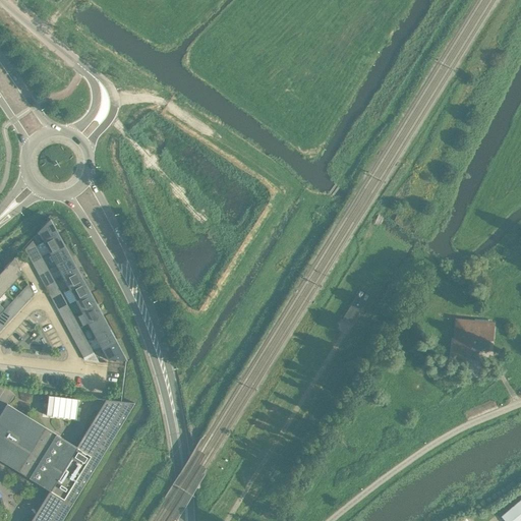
[(38,231),(44,242),(58,234),(50,219),(38,231)]
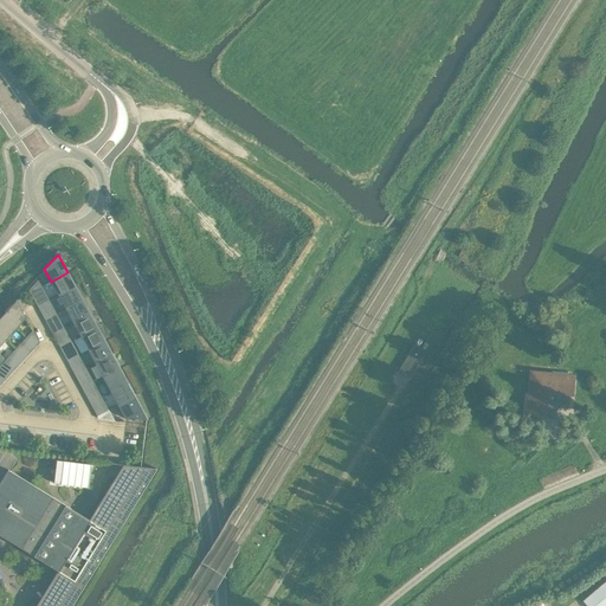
[(58,295),(76,285),(68,272),(51,282),(58,295)]
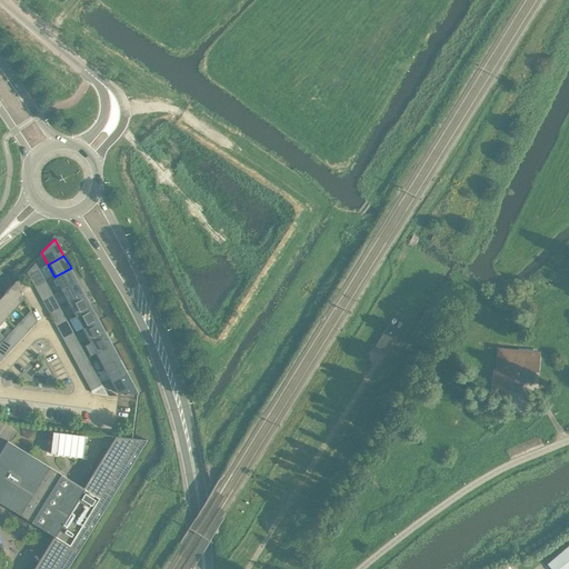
[(27,272),(28,275),(39,269),(36,263),(27,272)]
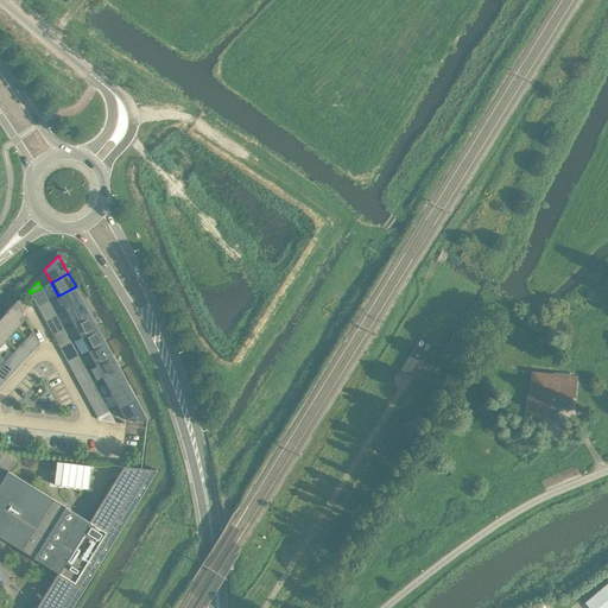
[(58,296),(67,310),(83,301),(76,286),(58,296)]
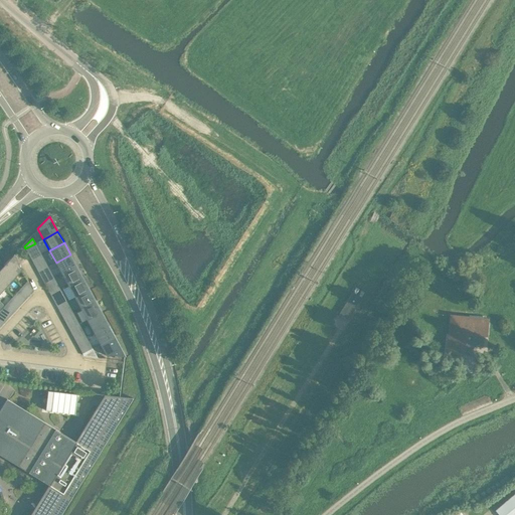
[(35,243),(25,248),(28,252),(37,247),(35,243)]
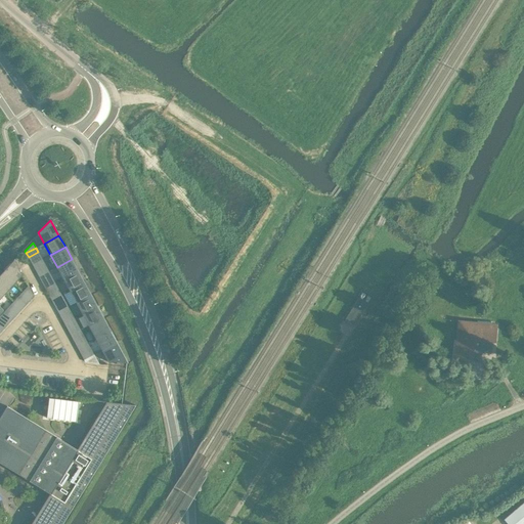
[(13,259),(2,272),(14,284),(23,275),(14,260),(13,259)]
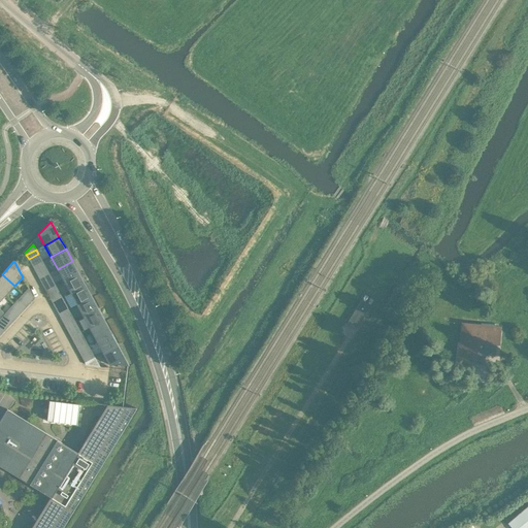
[(58,269),(64,281),(78,273),(72,261),(58,269)]
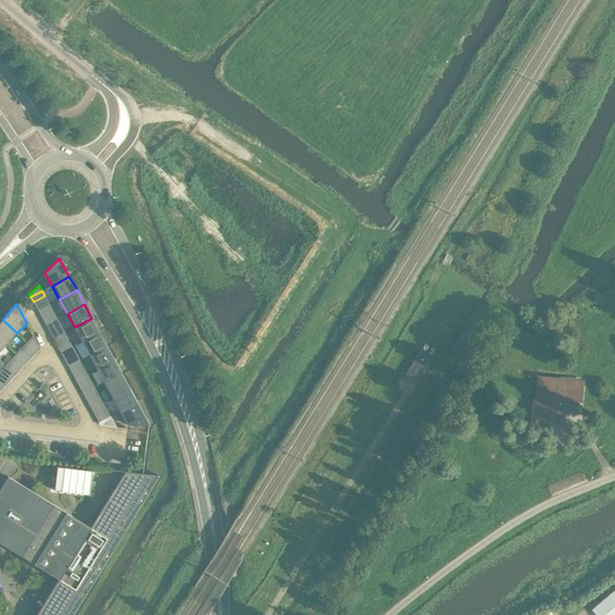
[(43,320),(46,324),(57,318),(54,314),(43,320)]
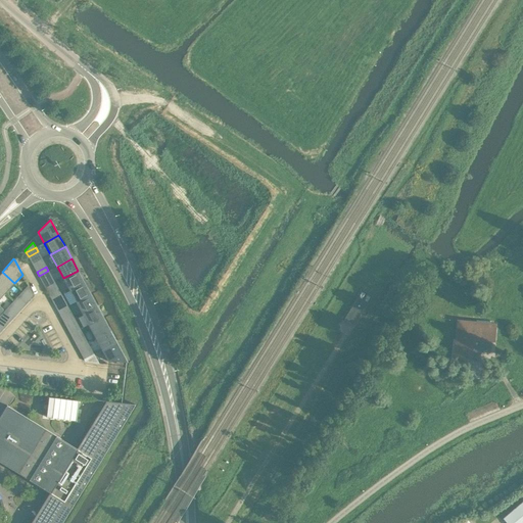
[(48,271),(39,276),(41,280),(51,275),(48,271)]
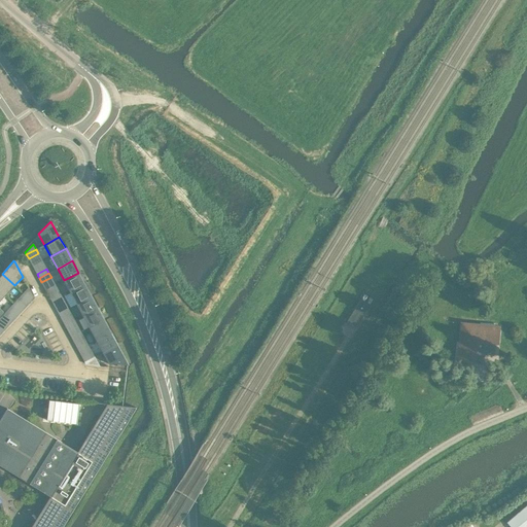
[(64,280),(70,292),(84,284),(78,273),(64,280)]
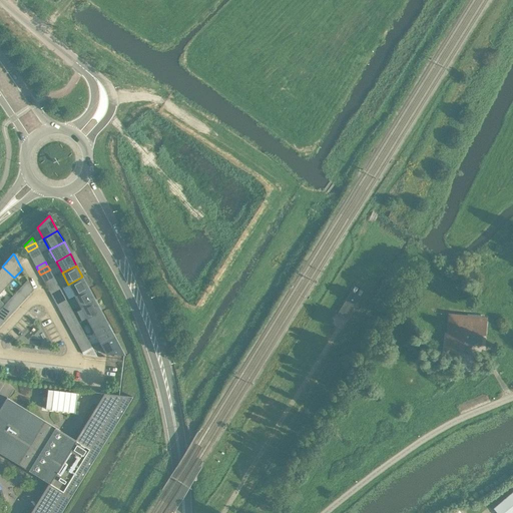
[(0,283),(5,288),(14,278),(2,267),(0,268),(0,283)]
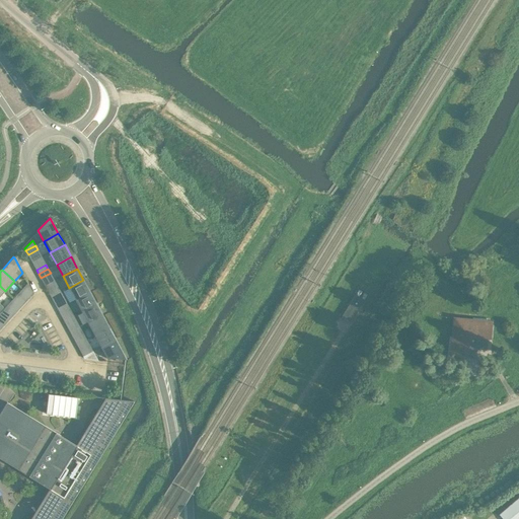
[(69,288),(75,300),(90,292),(83,280),(69,288)]
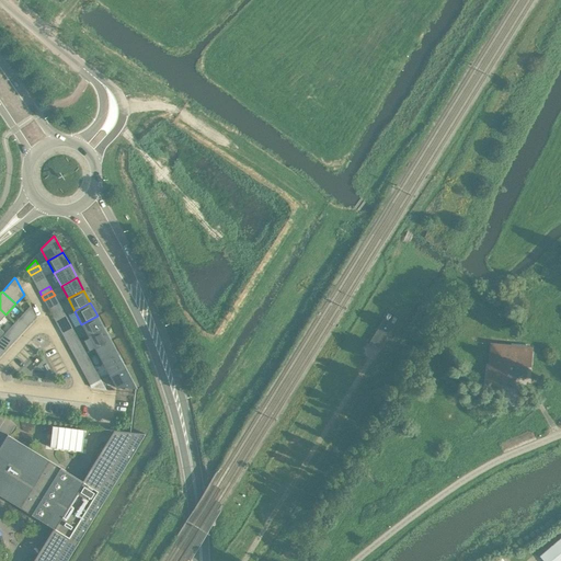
[(30,307),(24,312),(33,320),(35,318),(30,307)]
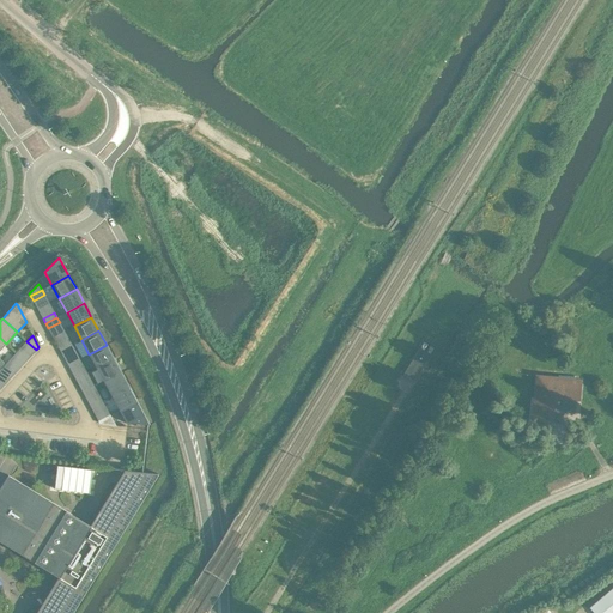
[(58,346),(61,351),(72,345),(70,340),(58,346)]
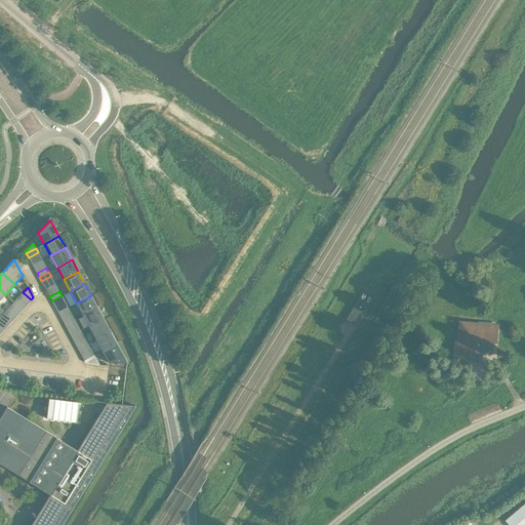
[(19,296),(28,304),(31,299),(23,292),(19,296)]
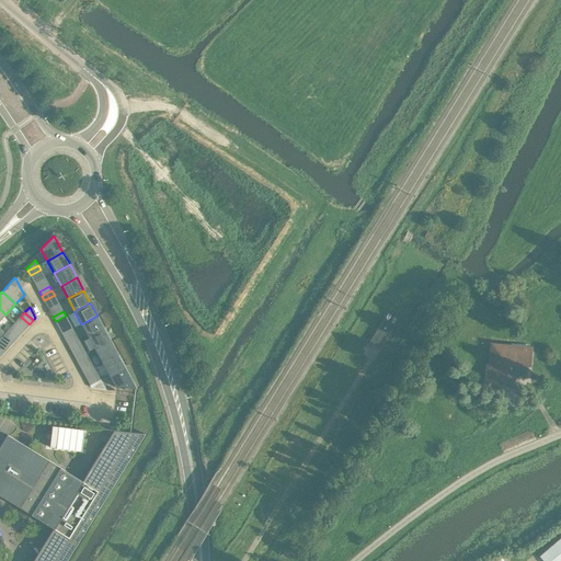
[(69,322),(66,316),(56,321),(58,328),(69,322)]
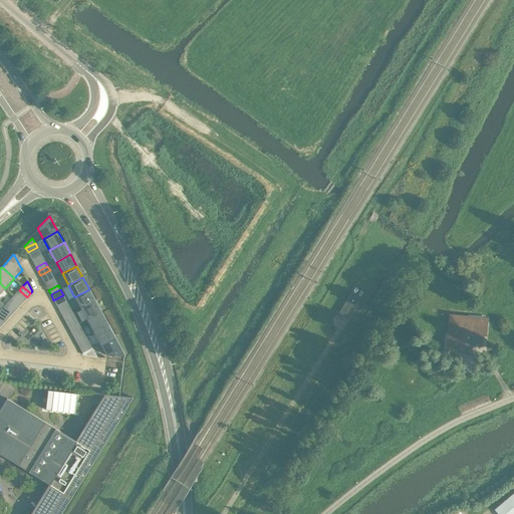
[(74,297),(81,308),(95,300),(89,289),(74,297)]
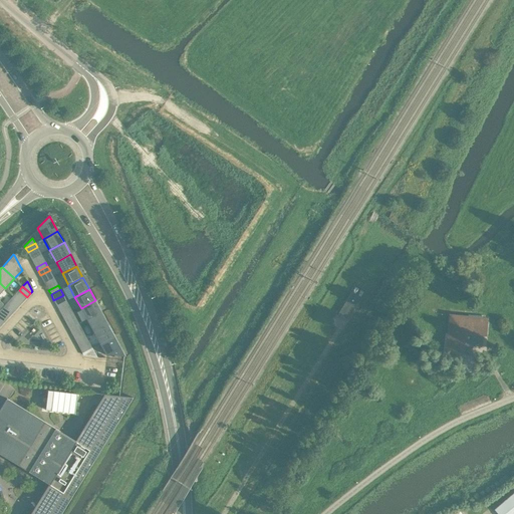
[(81,308),(87,320),(101,312),(95,300),(81,308)]
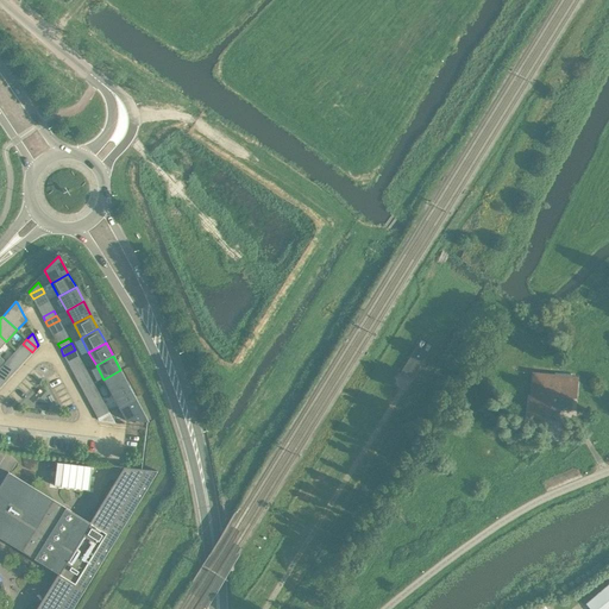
[(8,358),(5,363),(14,371),(18,366),(8,358)]
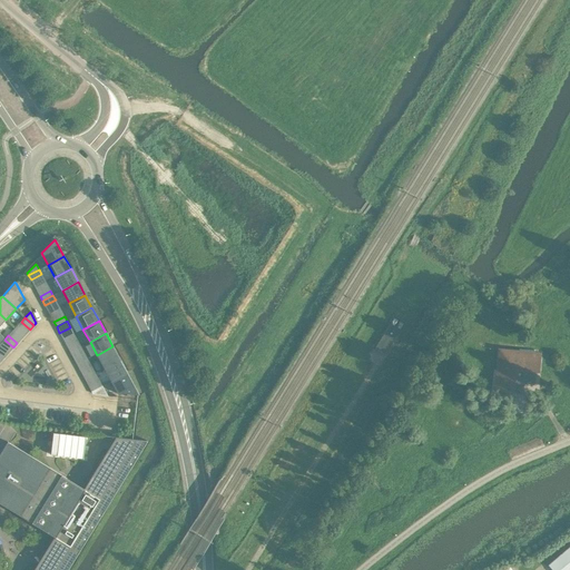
[(1,343),(10,351),(13,347),(5,340),(1,343)]
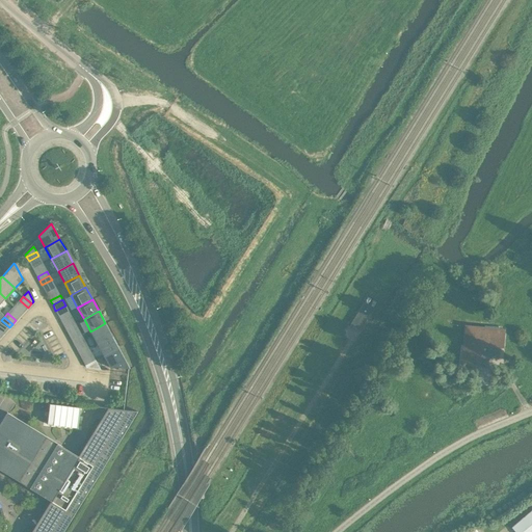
[(63,325),(65,329),(76,324),(73,320),(63,325)]
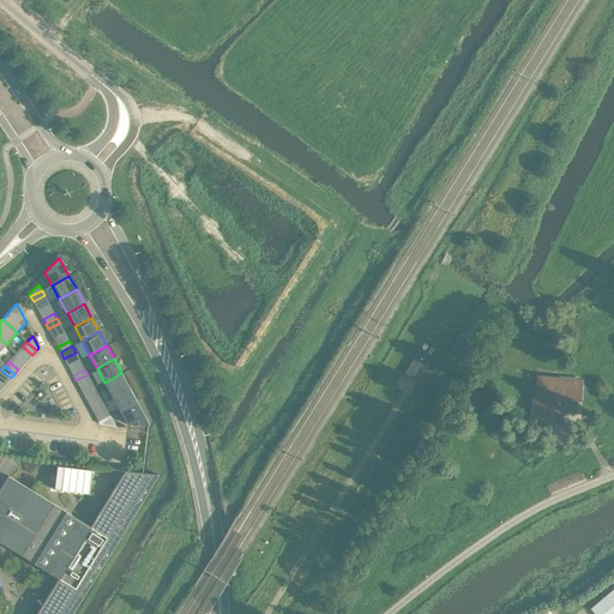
[(104,383),(112,396),(128,387),(121,373),(104,383)]
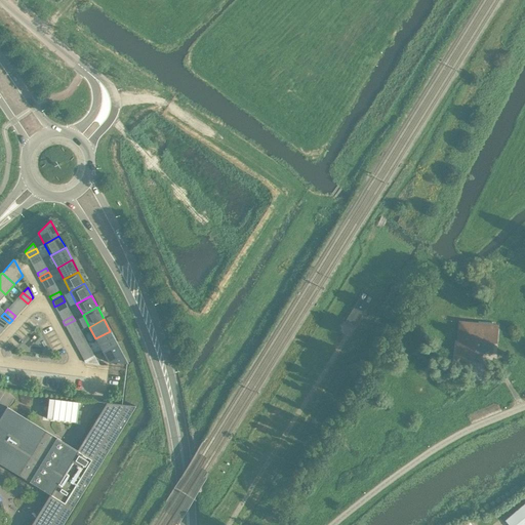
[(65,325),(67,329),(77,324),(75,320),(65,325)]
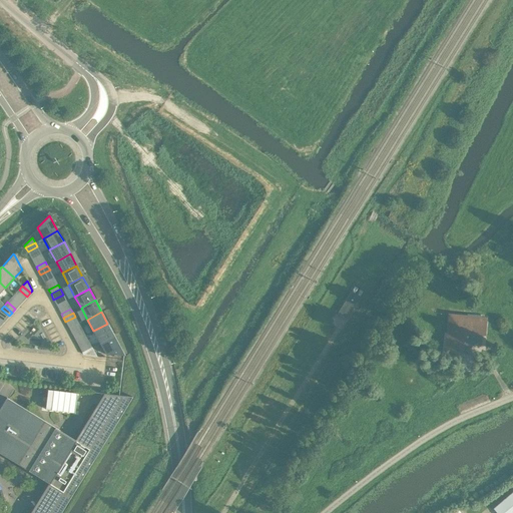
[(484,335),(486,318),(469,316),(469,319),(451,317),(449,335),(446,335),(444,352),(461,353),(462,346),(469,347),(477,341),(477,334),(484,335)]
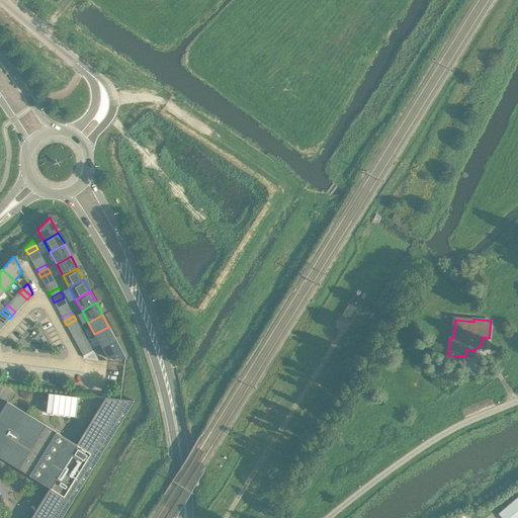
[(94,334),(100,346),(115,338),(108,327),(94,334)]
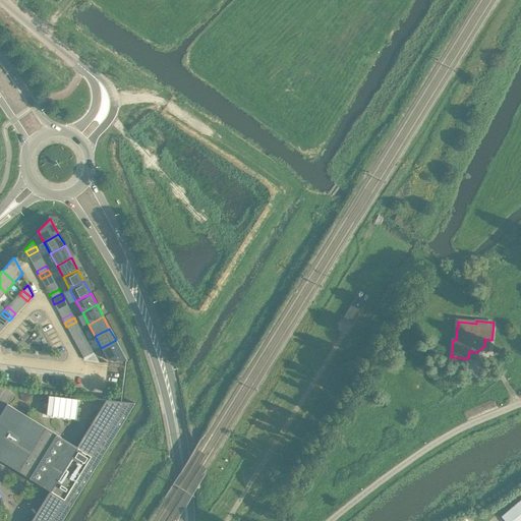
[(75,342),(77,346),(87,341),(84,337),(75,342)]
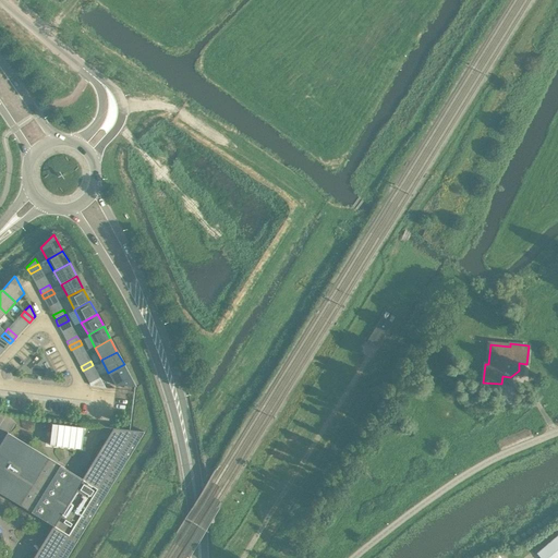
[(120,384),(133,386),(135,386),(124,364),(108,373),(116,385),(116,386),(117,386),(120,384)]
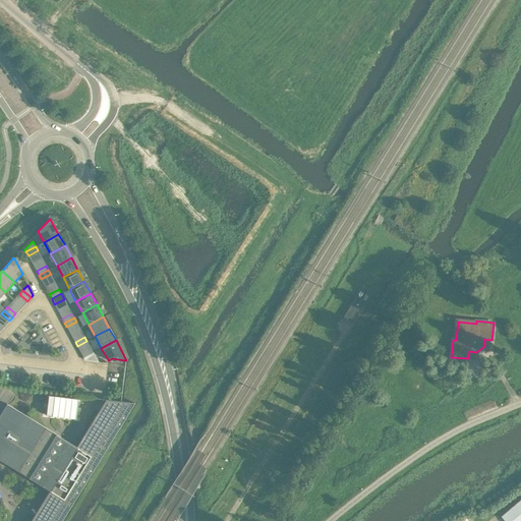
[(77,346),(79,350),(89,345),(87,341),(77,346)]
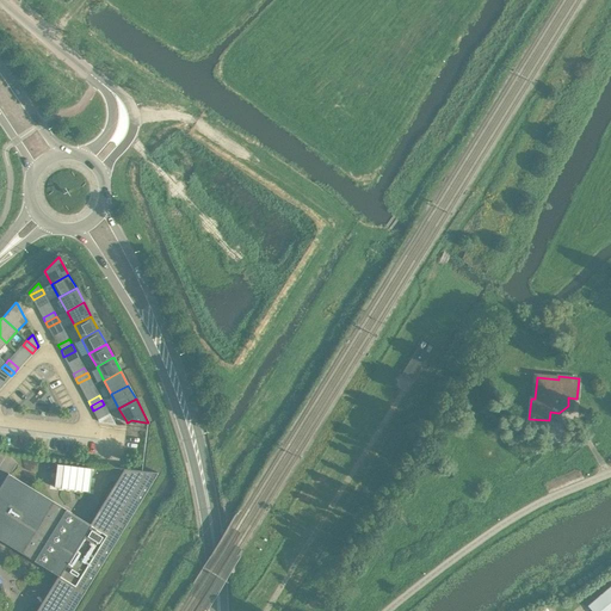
[(98,419),(99,423),(115,424),(109,413),(98,419)]
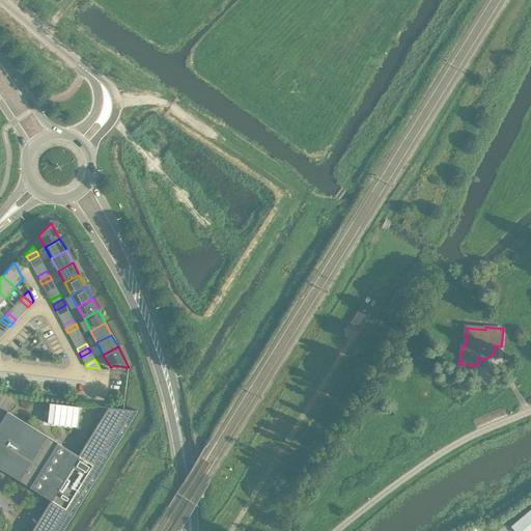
[(78,404),(48,401),(45,421),(76,425),(78,404)]
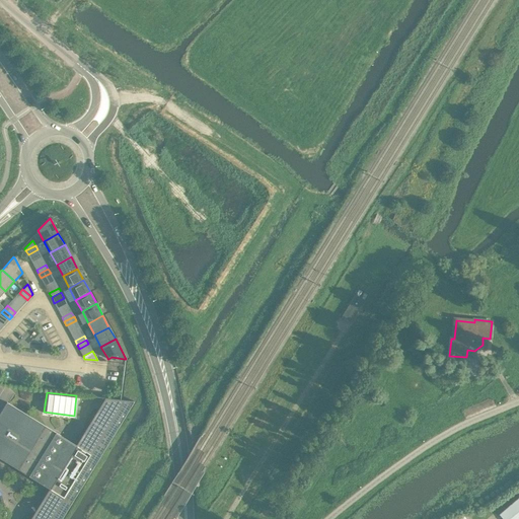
[(60,518),(134,401),(105,397),(71,454),(55,444),(61,435),(7,402),(0,413),(0,458),(33,478),(40,470),(55,479),(29,518),(60,518)]
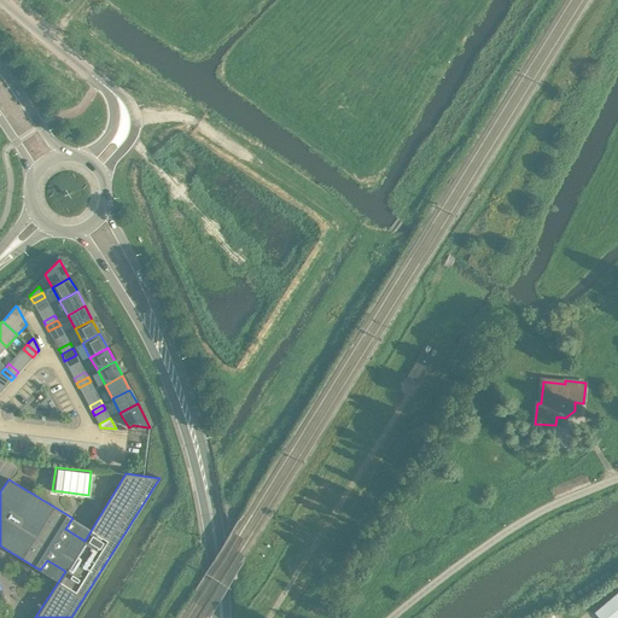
[(617,617),(617,592),(594,612),(598,617),(617,617)]
